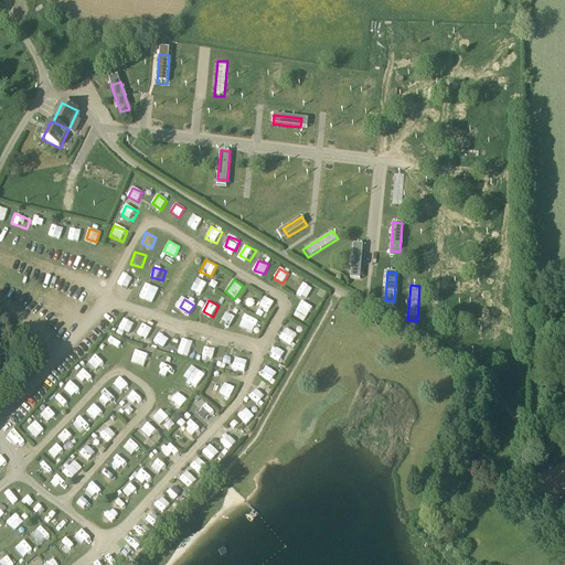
[(301,300),(296,310),(307,317),(313,307),(301,300)]
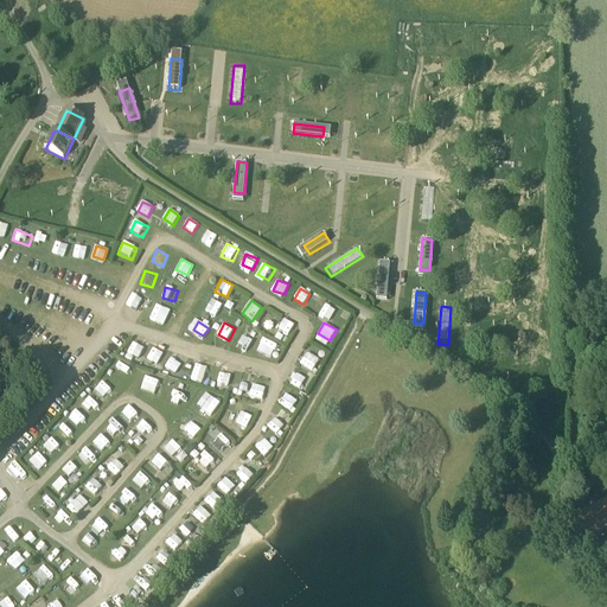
[(244,332),(240,340),(234,337),(230,343),(247,352),(255,338),(244,332)]
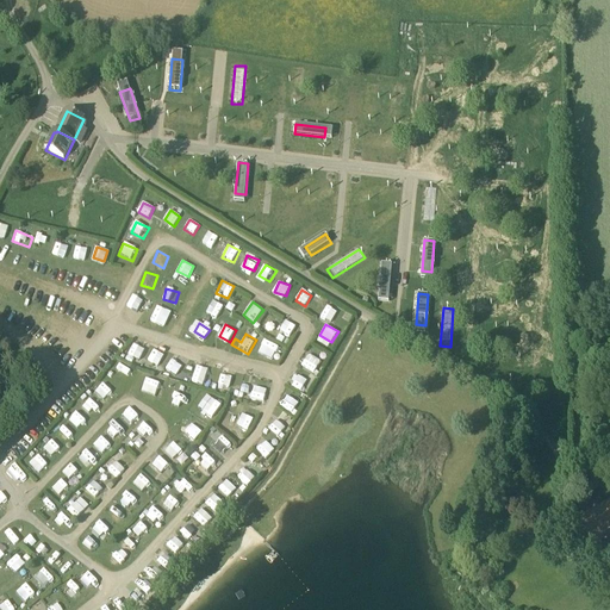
[(263,343),(257,356),(271,361),(275,348),(263,343)]
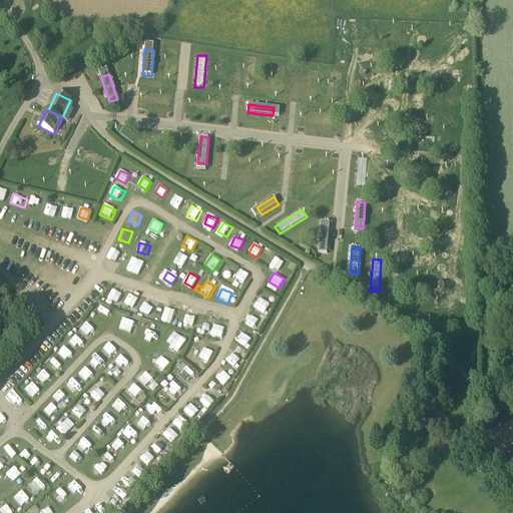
[(117,308),(121,293),(111,290),(107,305),(117,308)]
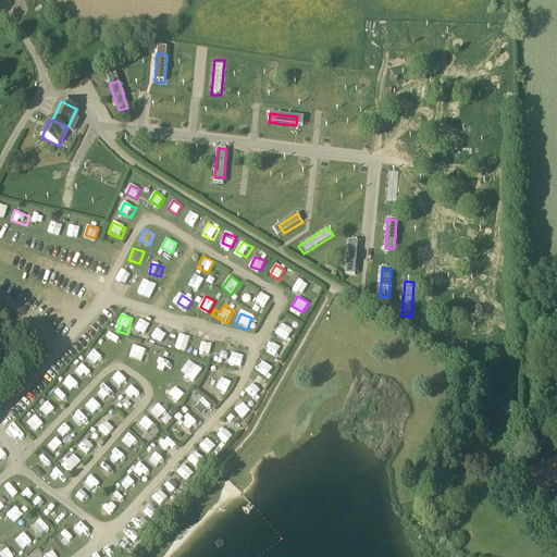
[(280,324),(276,336),(288,339),(293,327),(280,324)]
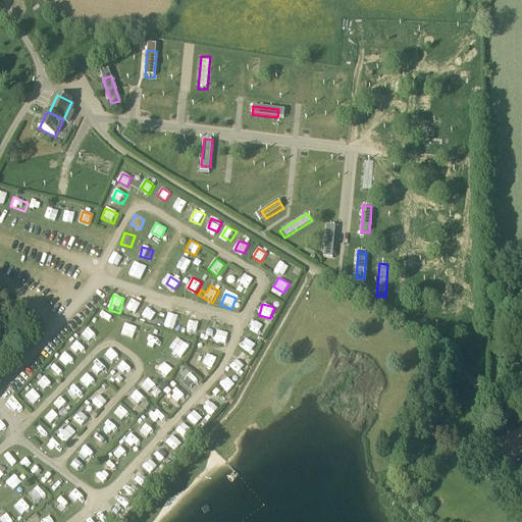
[(147,308),(143,316),(152,322),(157,313),(147,308)]
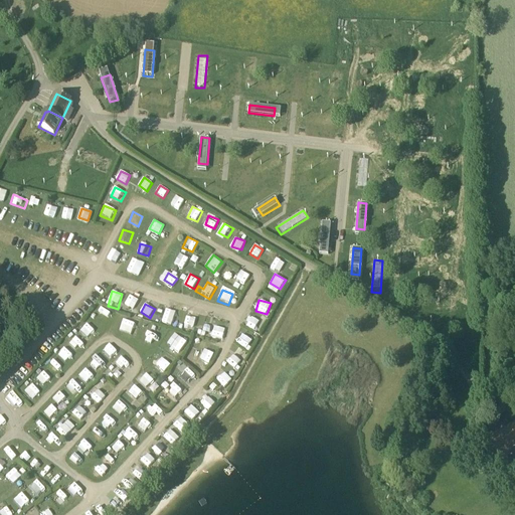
[(91,317),(101,324),(107,315),(97,308),(91,317)]
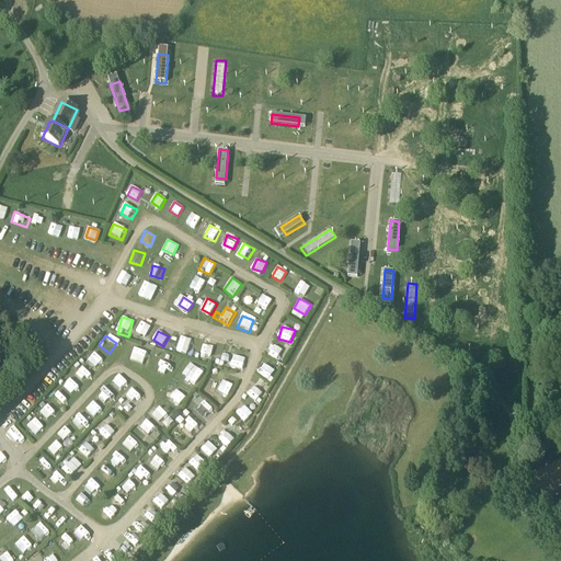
[(192,352),(193,340),(180,340),(179,351),(192,352)]
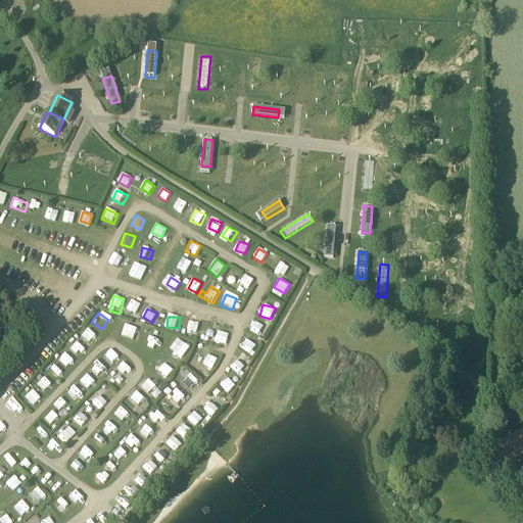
[(127,340),(137,345),(146,326),(135,321),(127,340)]
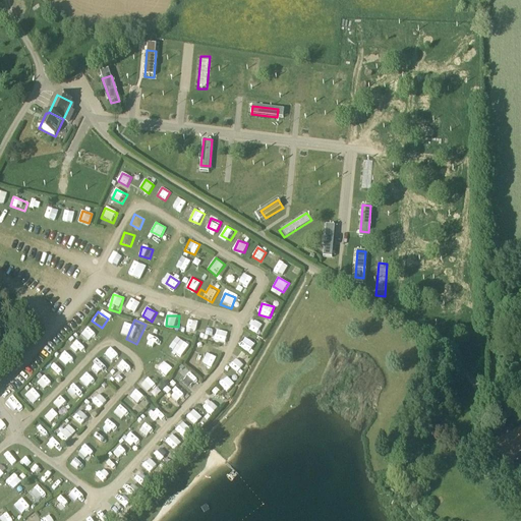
[(196,330),(198,322),(189,320),(187,327),(196,330)]
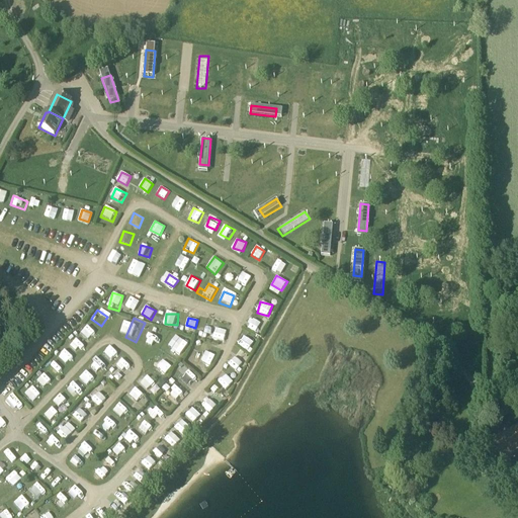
[(248,328),(258,333),(263,325),(253,319),(248,328)]
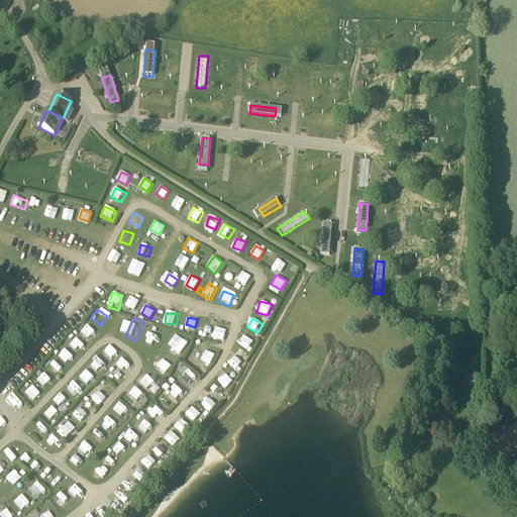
[(86,324),(78,331),(86,339),(93,332),(86,324)]
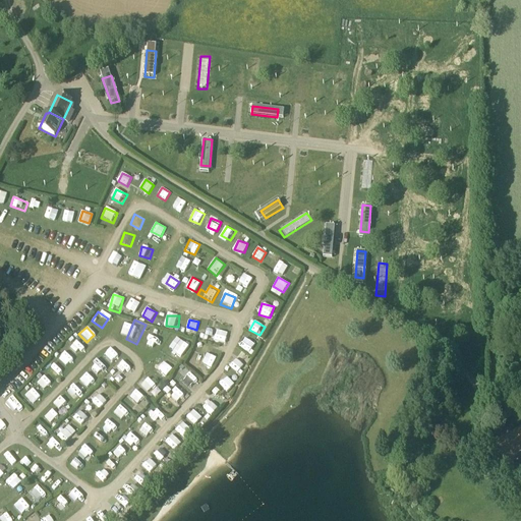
[(208,328),(206,335),(212,337),(215,330),(208,328)]
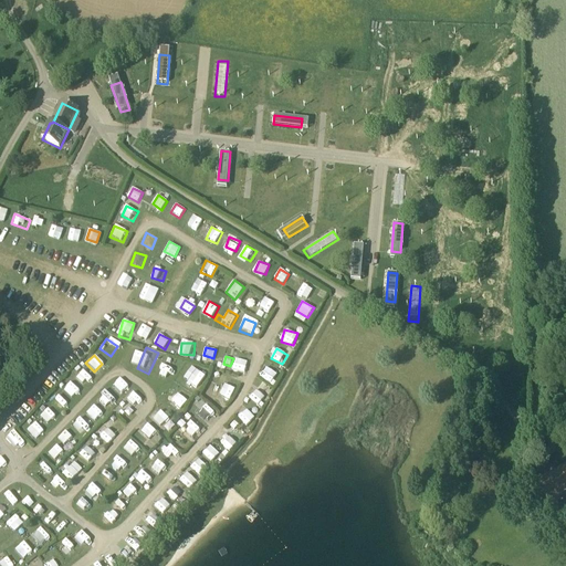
[(160,377),(170,380),(176,363),(166,359),(160,377)]
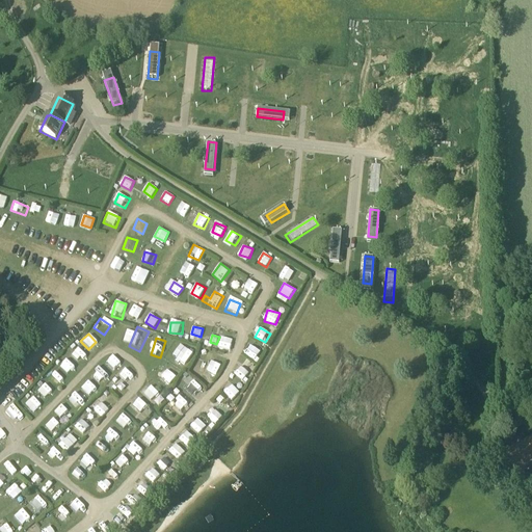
[(219,348),(229,350),(232,341),(222,339),(219,348)]
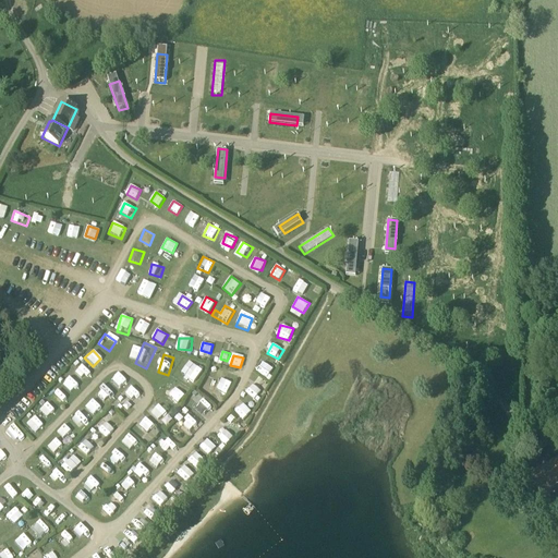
[(81,377),(88,370),(81,362),(73,371),(81,377)]
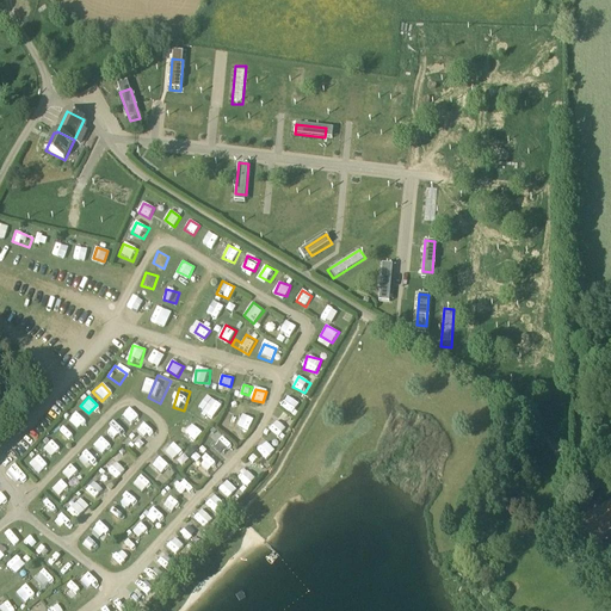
[(288,396),(281,407),(292,414),(300,403),(288,396)]
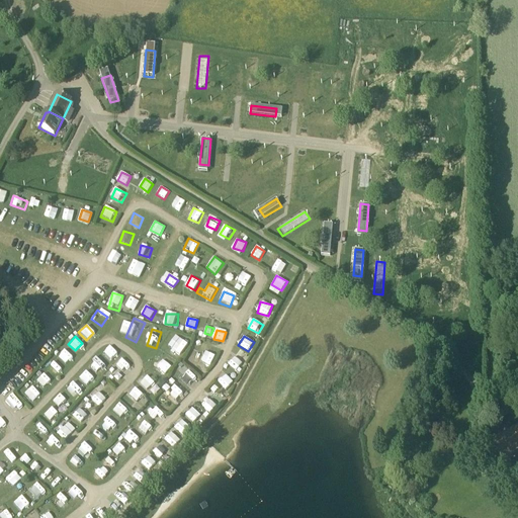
[(202,340),(198,349),(208,353),(212,345),(202,340)]
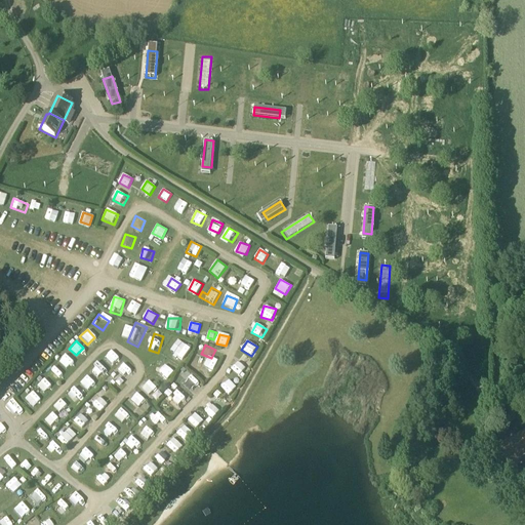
[(65,353),(57,359),(66,368),(73,361),(65,353)]
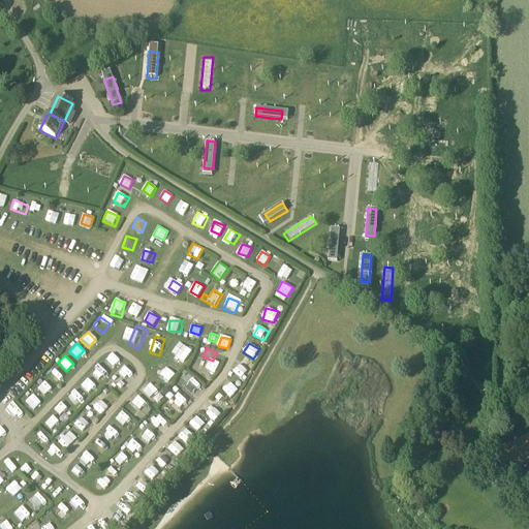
[(194,361),(191,371),(200,374),(205,364),(194,361)]
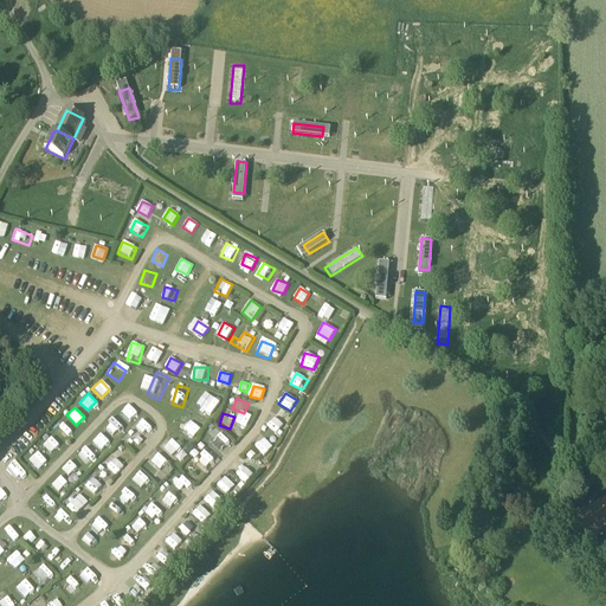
[(276,433),(284,425),(275,416),(266,425),(276,433)]
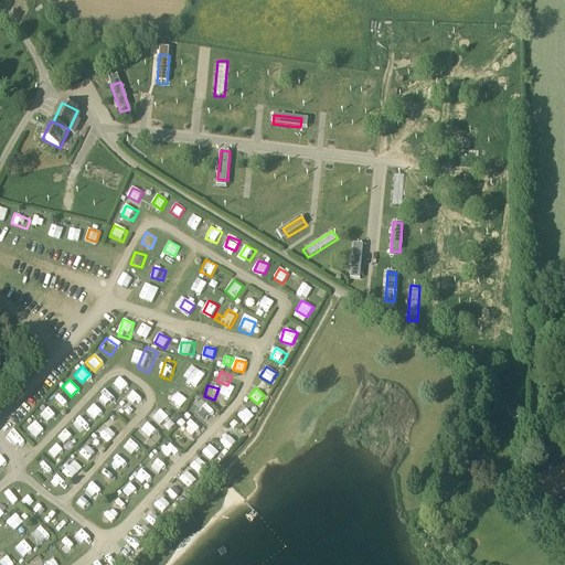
[(174,390),(168,398),(179,406),(185,397),(174,390)]
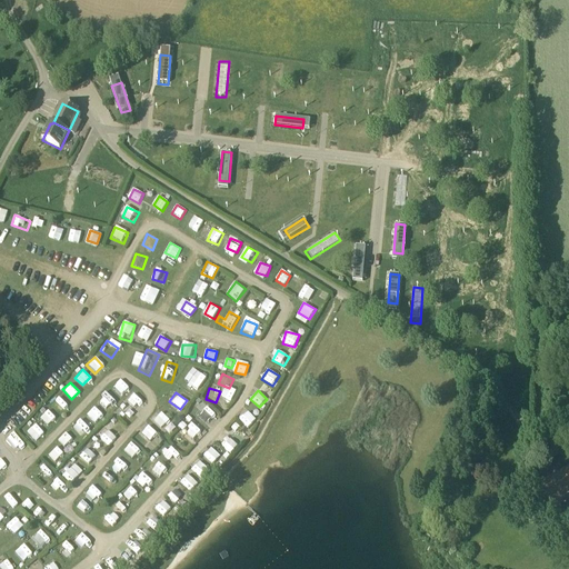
[(66,409),(69,406),(60,397),(56,401),(66,409)]
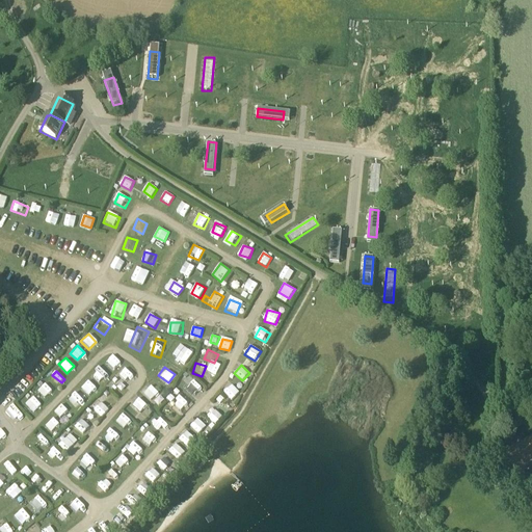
[(196,397),(204,389),(191,377),(183,386),(196,397)]
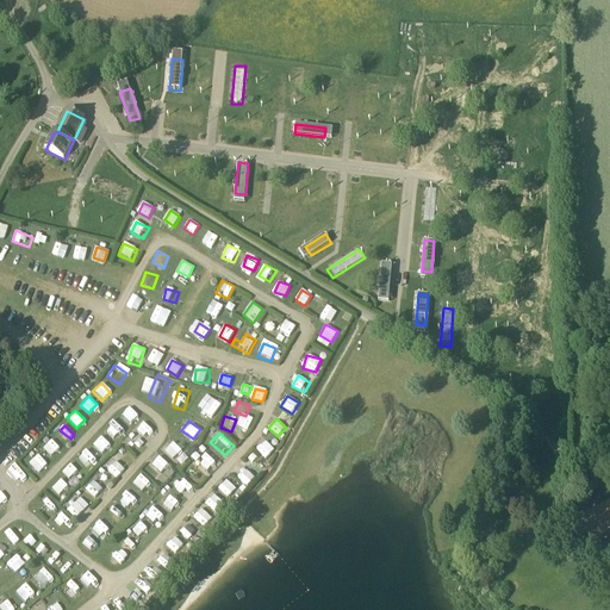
[(143,449),(149,444),(141,436),(136,441),(143,449)]
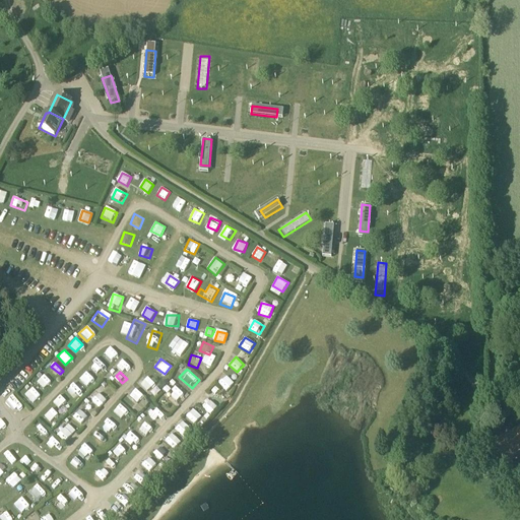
[(77,381),(83,388),(92,381),(86,374),(77,381)]
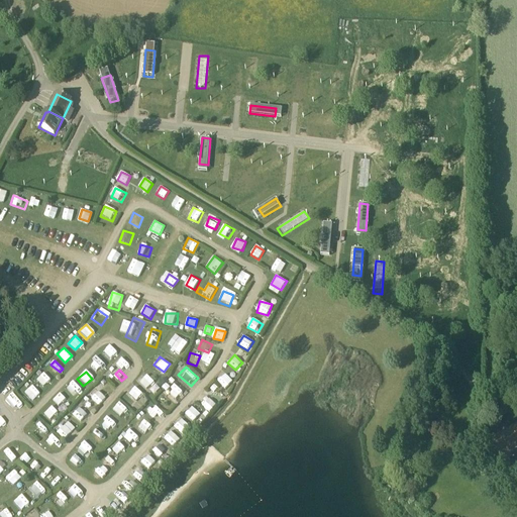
[(42,373),(35,381),(44,389),(52,381),(42,373)]
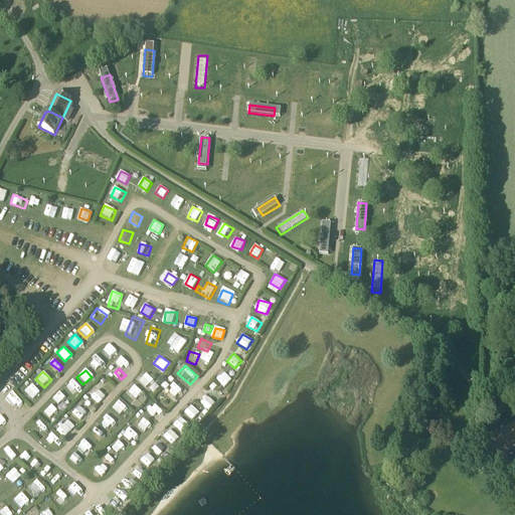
[(151,385),(155,380),(146,372),(142,376),(151,385)]
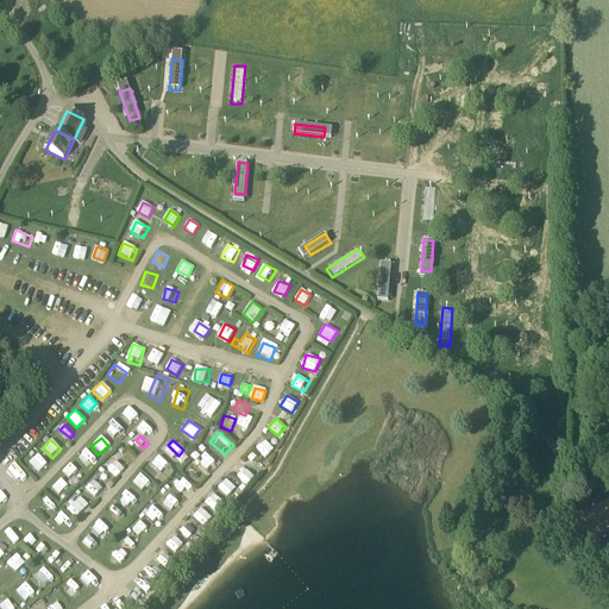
[(265,458),(274,450),(264,440),(256,449),(265,458)]
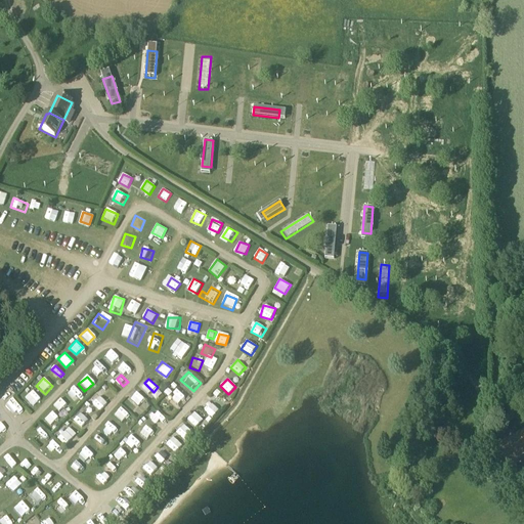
[(74,399),(80,393),(74,387),(68,393),(74,399)]
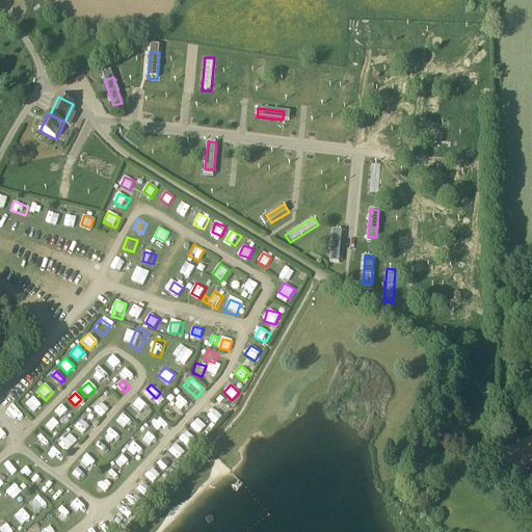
[(178,411),(186,401),(178,395),(170,404),(178,411)]
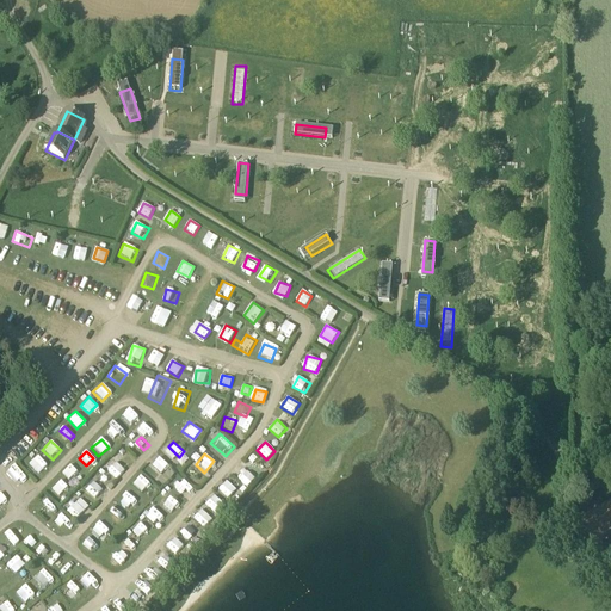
[(39,455),(31,463),(37,469),(45,462),(39,455)]
